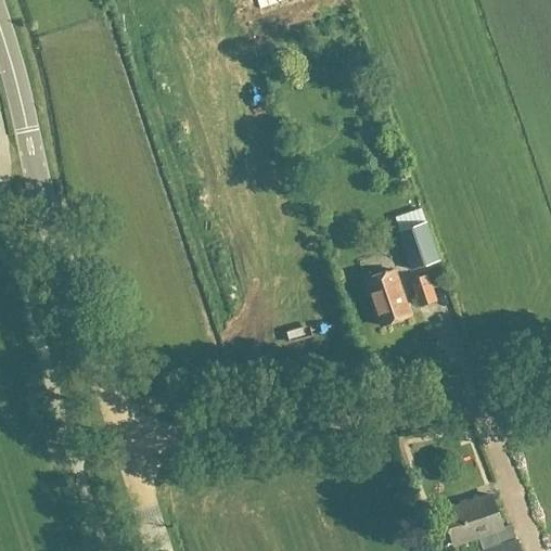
[(412,174),(409,163),(398,167),(401,178),(412,174)]
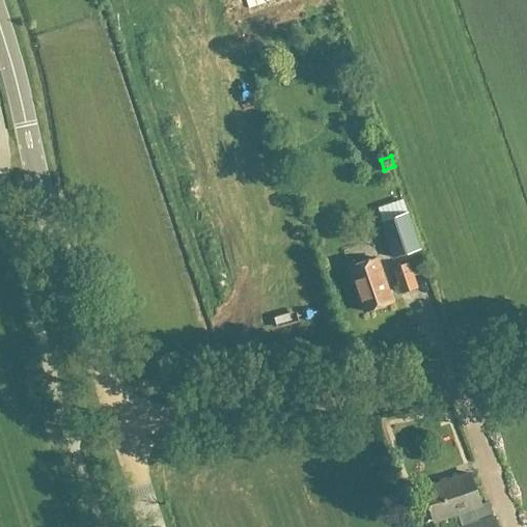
[(422,247),(410,211),(383,220),(394,255),(422,247)]
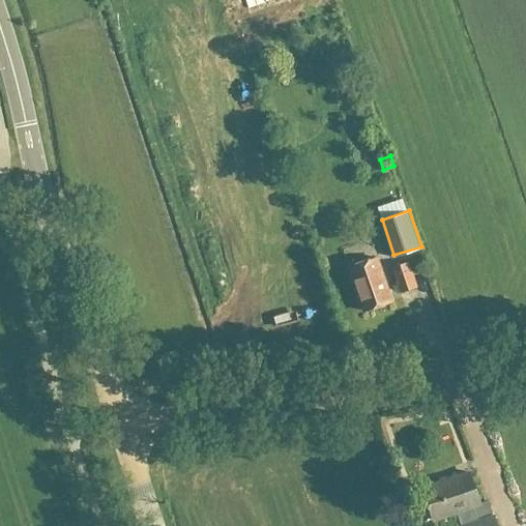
[(379,258),(351,267),(364,311),(392,301),(379,258)]
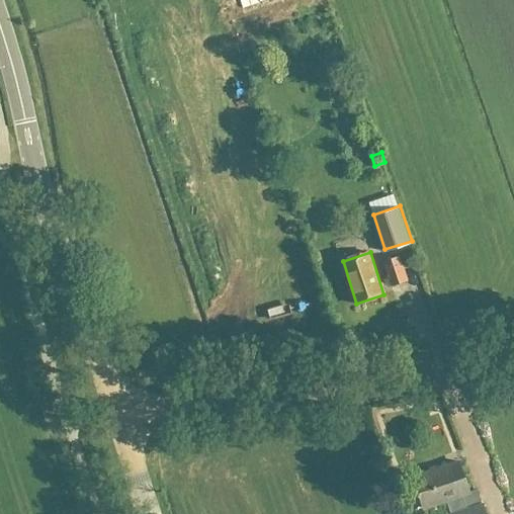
[(383,260),(392,285),(409,281),(401,256),(383,260)]
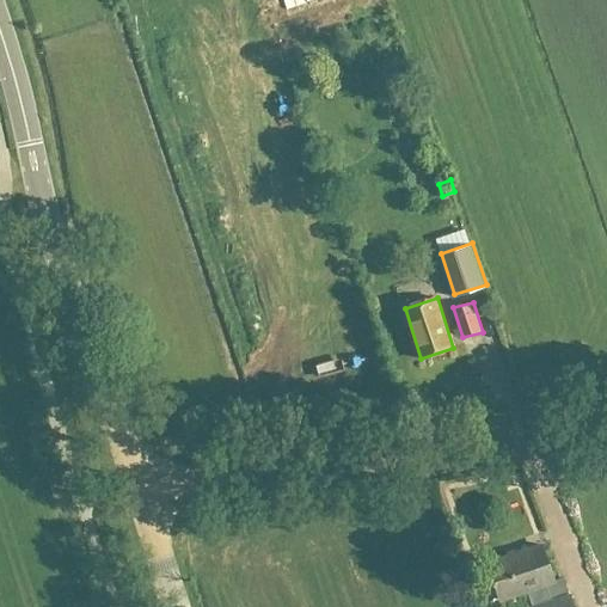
[(541,545),(489,563),(502,599),(529,589),(535,606),(531,606),(574,606),(564,578),(555,582),(541,545)]
